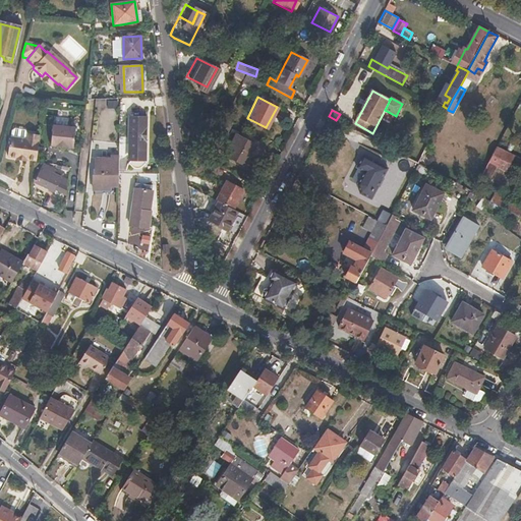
[(142,140),(146,138),(146,132),(142,130),(146,127),(146,116),(128,116),(128,125),(132,129),(128,132),(128,136),(131,140),(128,142),(127,157),(131,162),(140,162),(145,159),(145,143),(142,140)]
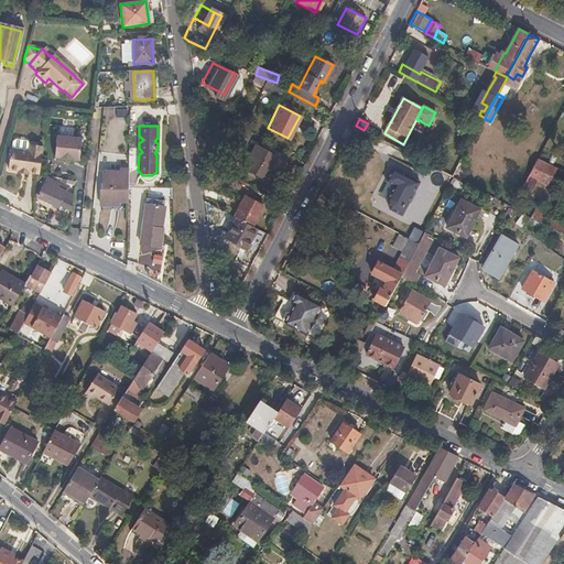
[(78,163),(80,141),(56,138),(53,160),(54,160),(65,161),(78,163)]
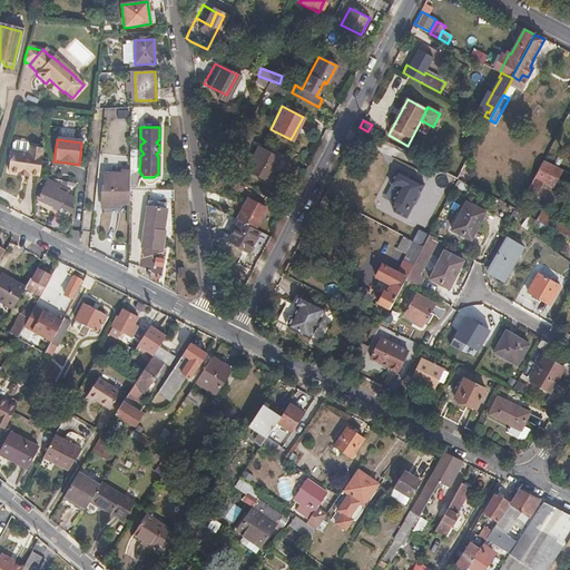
[(28,155),(28,148),(26,145),(15,144),(10,147),(10,153),(28,155)]
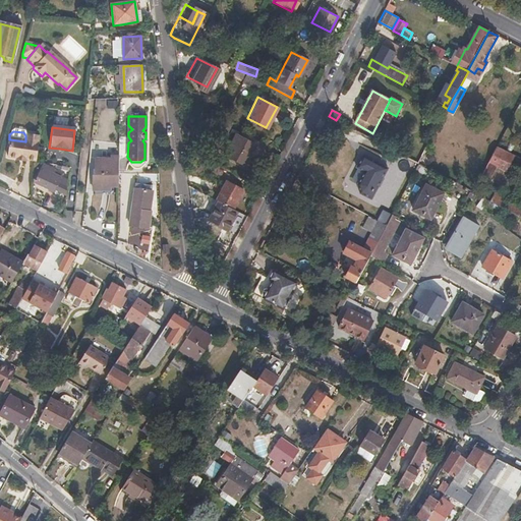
[(243,163),(254,143),(234,132),(224,153),(243,163)]
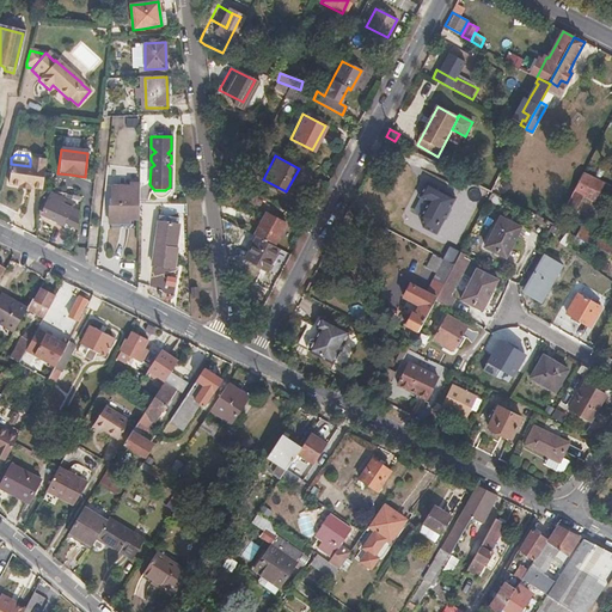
[(41,193),(46,161),(30,159),(30,166),(11,164),(7,188),(18,189),(30,190),(30,193),(41,194),(41,193)]
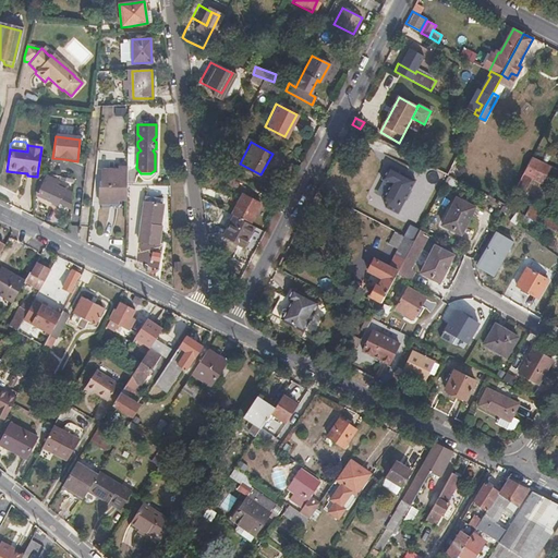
[(542,182),(550,166),(532,157),(517,186),(524,191),(532,177),(542,182)]
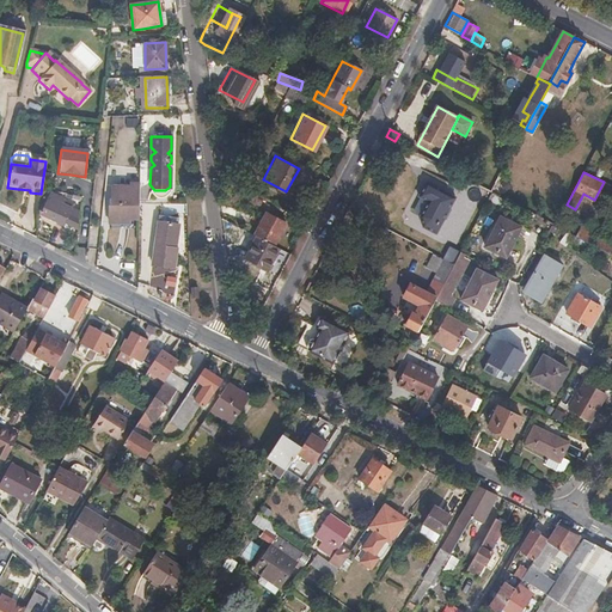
[(138,204),(139,187),(129,187),(128,187),(127,193),(122,194),(109,193),(108,207),(106,207),(105,226),(128,226),(128,221),(138,221),(138,208),(138,204)]
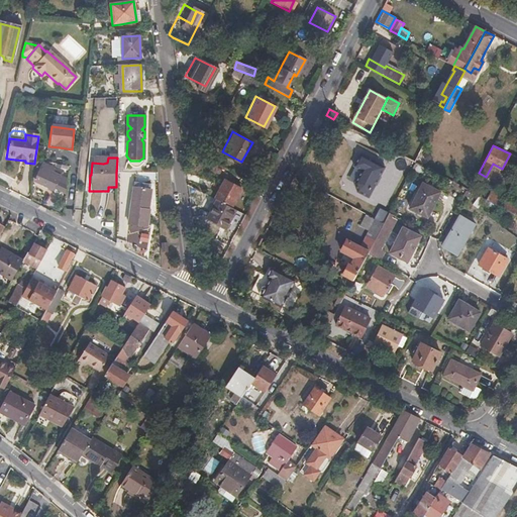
[(370,198),(385,167),(367,158),(359,169),(368,173),(360,186),(364,195),(370,198)]
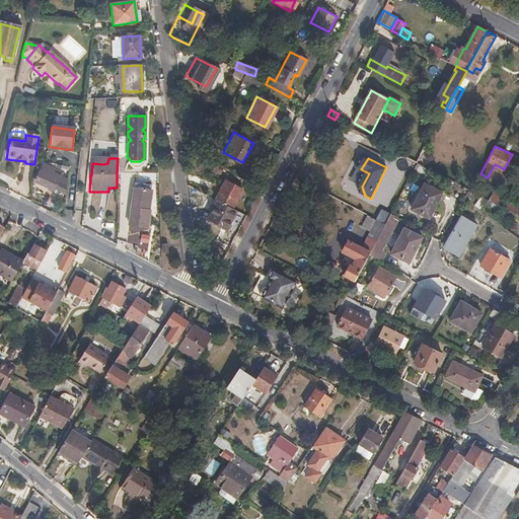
[(52,190),(57,179),(58,177),(59,177),(52,173),(53,170),(43,165),(34,183),(40,186),(49,190),(52,191),(52,190)]
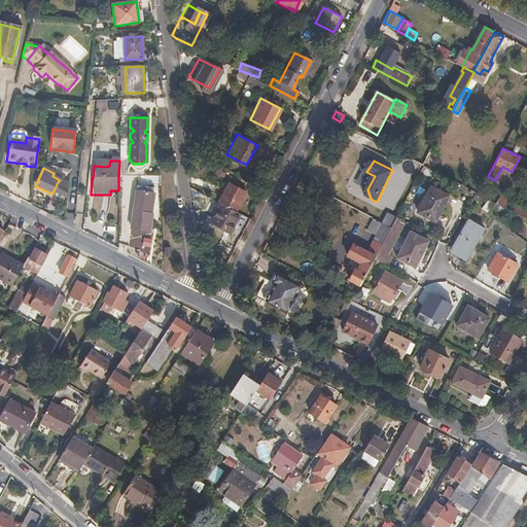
[(239,206),(249,187),(232,177),(221,197),(223,198),(239,206)]
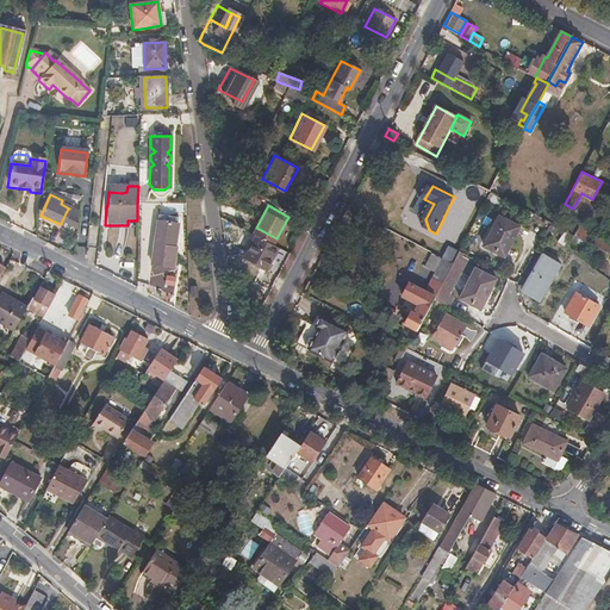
[(78,212),(68,209),(61,223),(75,229),(78,212)]
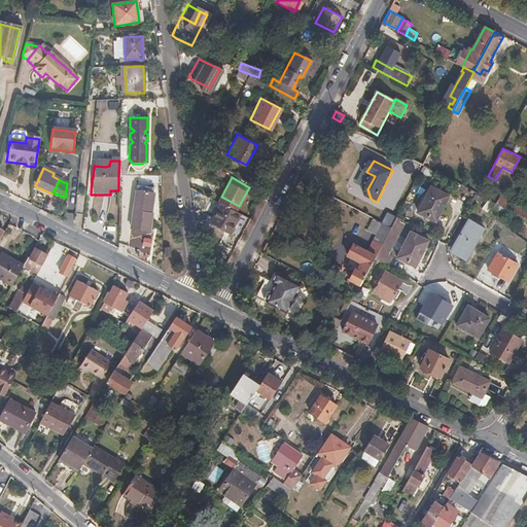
[(435,221),(449,196),(430,186),(418,213),(435,221)]
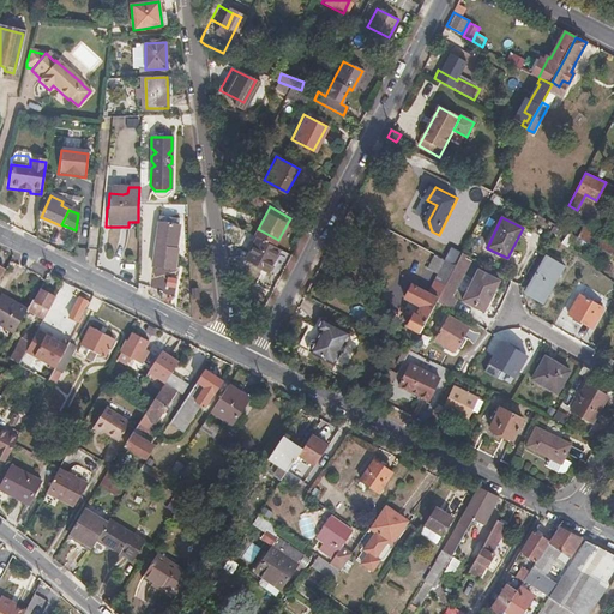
[(175,264),(179,240),(180,228),(157,224),(152,258),(150,265),(174,269),(175,264)]
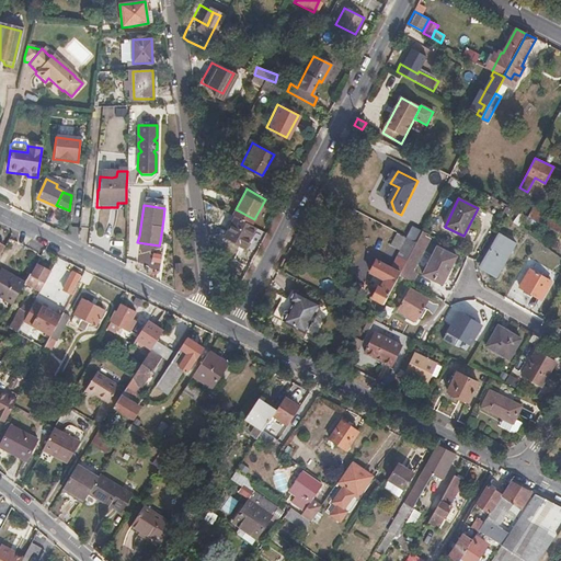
[(560,225),(560,221),(539,212),(538,213),(528,207),(524,216),(525,216),(533,219),(541,225),(557,232),(560,225)]
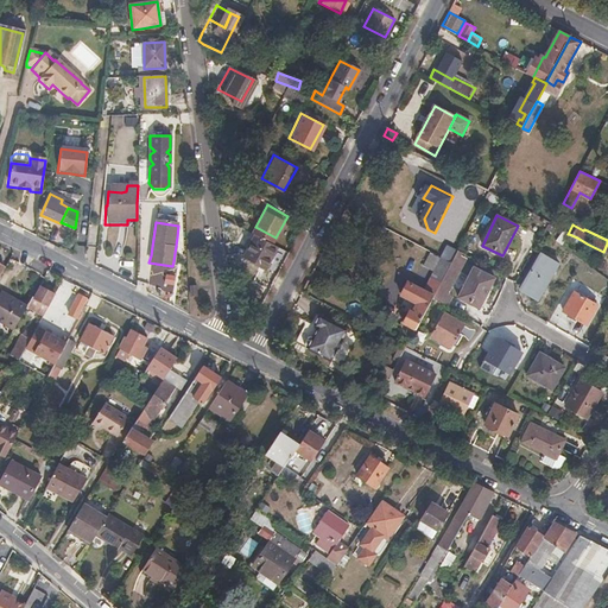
[(272,249),(278,239),(276,238),(258,228),(245,251),(267,263),(274,252),(272,249)]
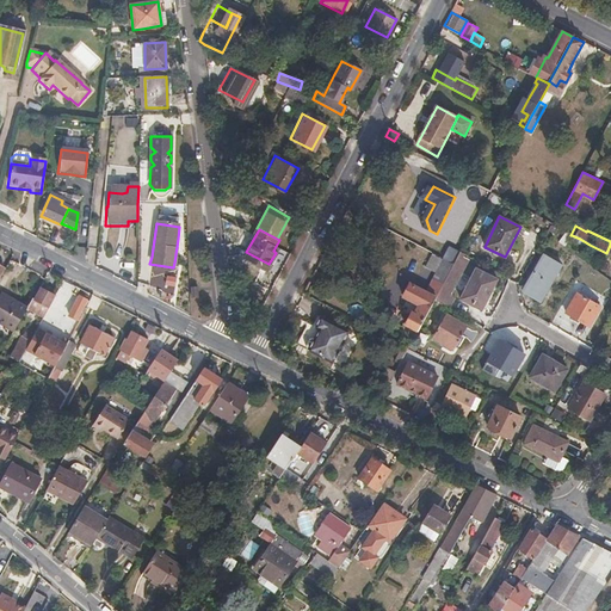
[(565,250),(572,235),(571,235),(563,230),(557,244),(565,250)]
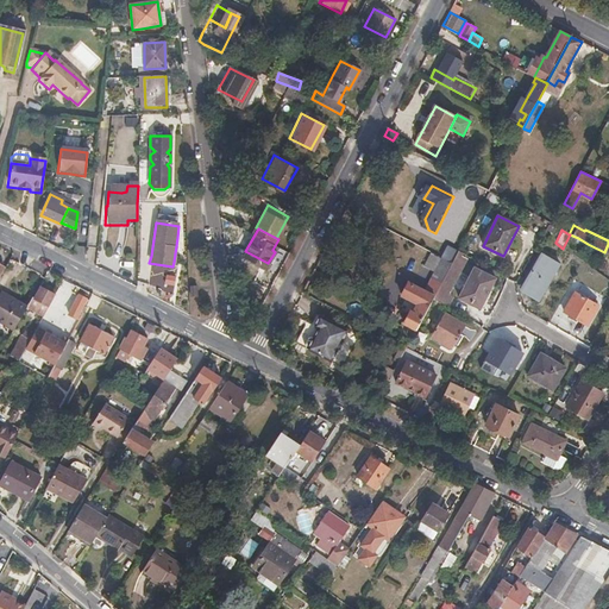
[(277,253),(283,242),(278,239),(272,250),(275,252),(277,253)]
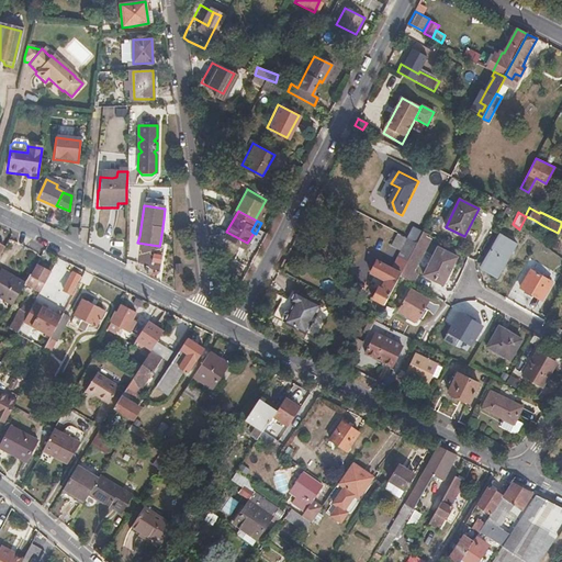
[(424,253),(431,240),(425,237),(427,233),(424,231),(417,242),(401,274),(414,281),(418,272),(415,270),(419,262),(429,267),(425,277),(444,285),(449,273),(456,259),(437,249),(433,257),(424,253)]
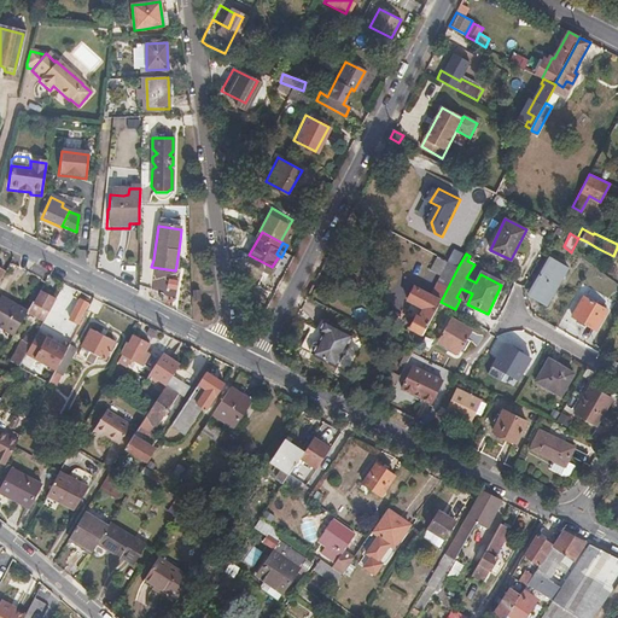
[(441,302),(459,266),(449,261),(439,256),(430,275),(439,280),(432,296),(415,287),(409,301),(425,309),(420,318),(417,316),(410,328),(423,336),(436,309),(441,302)]
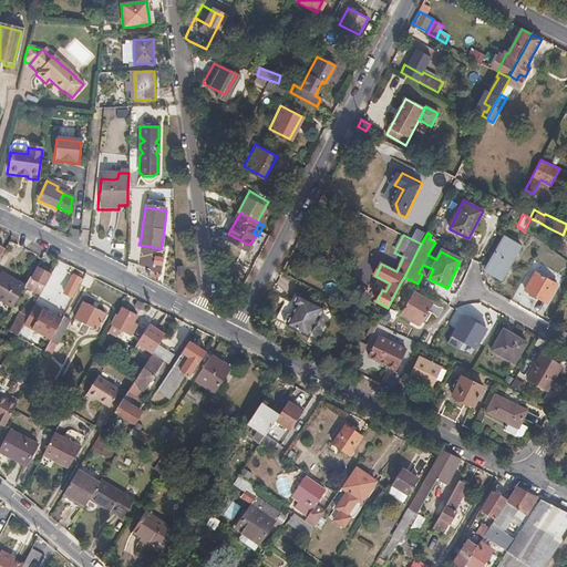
[(503,282),(523,248),(505,239),(494,258),(486,272),(503,282)]
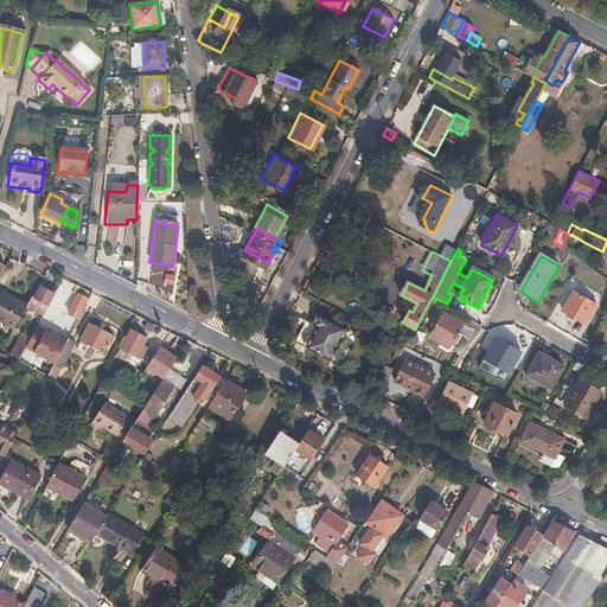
[(253,294),(259,285),(249,280),(243,289),(253,294)]
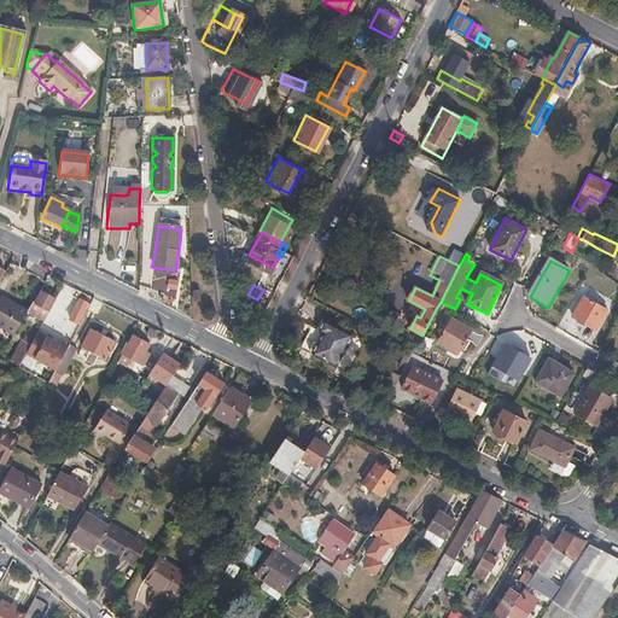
[(42,321),(54,301),(39,292),(33,303),(31,302),(25,313),(42,322),(42,321)]
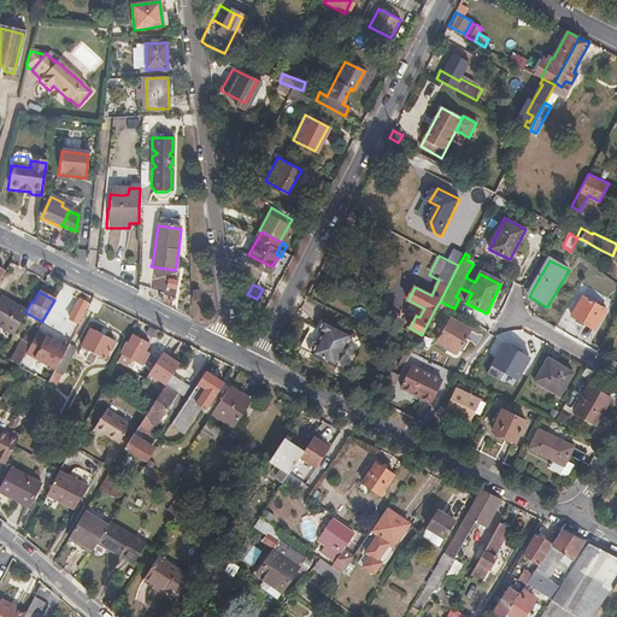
[(76,323),(87,305),(78,300),(68,318),(76,323)]
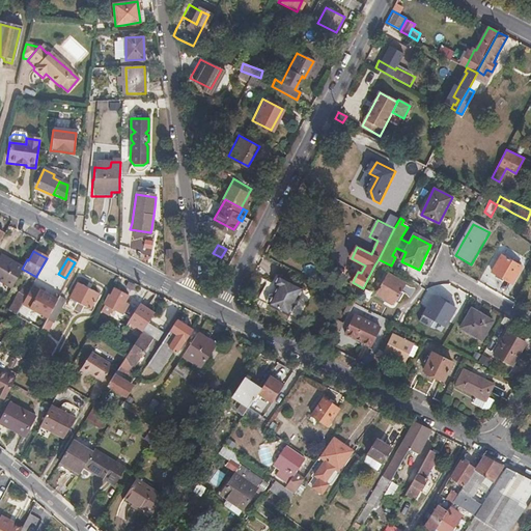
[(17,278),(21,271),(6,262),(4,264),(0,261),(0,282),(11,288),(17,278)]
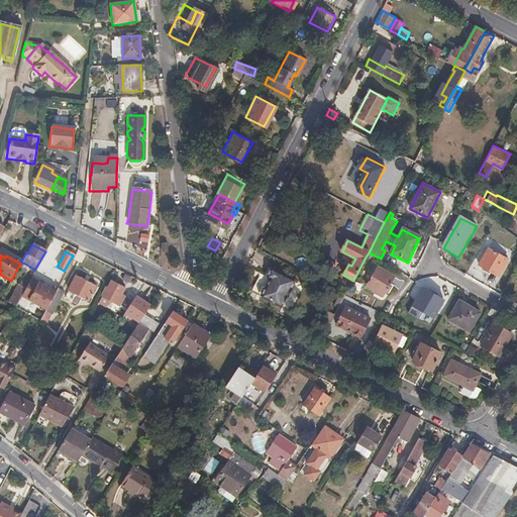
[(496,282),(505,266),(486,254),(477,270),(496,282)]
